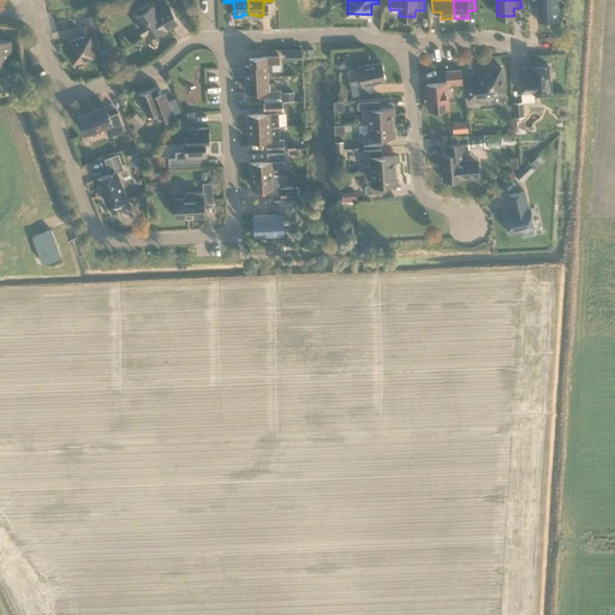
[(538,19),(559,18),(556,0),(527,0),(529,6),(537,6),(538,19)]
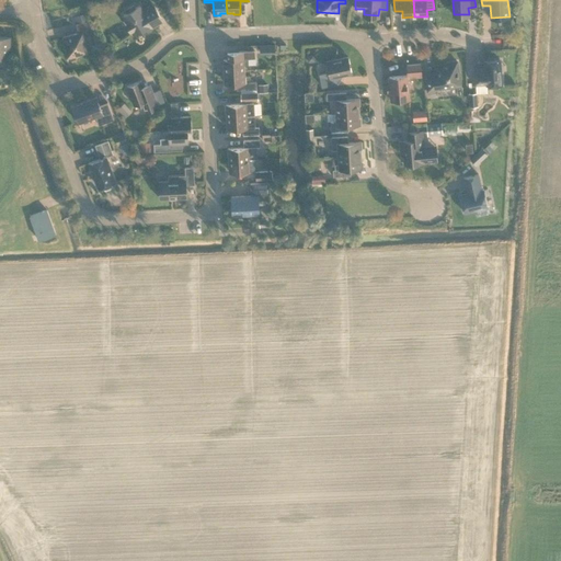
[(128,11),(124,13),(129,22),(127,23),(132,30),(133,29),(136,33),(149,24),(156,20),(162,16),(155,4),(144,11),(139,4),(135,7),(134,4),(127,9),(128,11)]
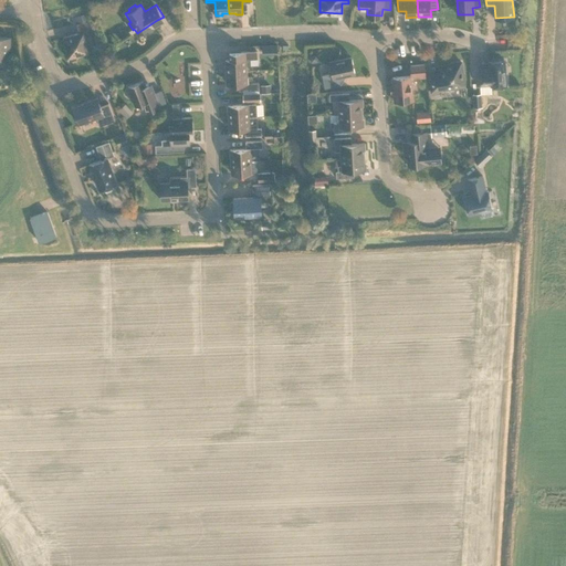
[(88,12),(75,16),(76,22),(90,19),(88,12)]
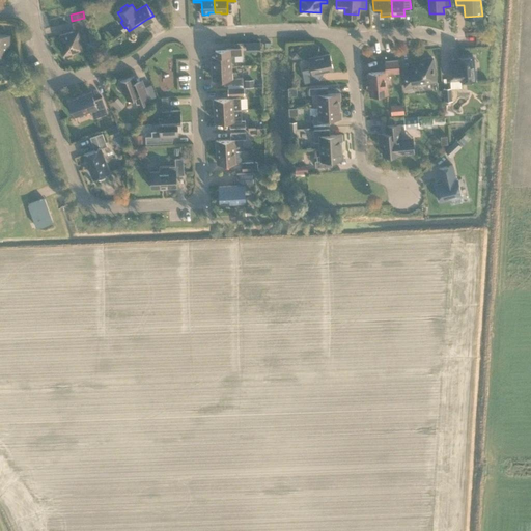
[(62,45),(61,46),(63,54),(73,52),(73,51),(83,48),(79,32),(87,30),(84,19),(73,22),(75,30),(60,34),(62,45)]
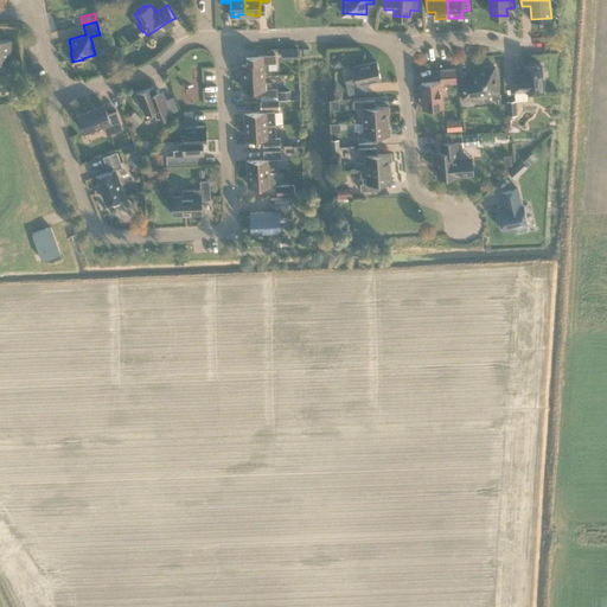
[(0,61),(8,62),(10,50),(11,51),(12,39),(0,38),(0,61)]
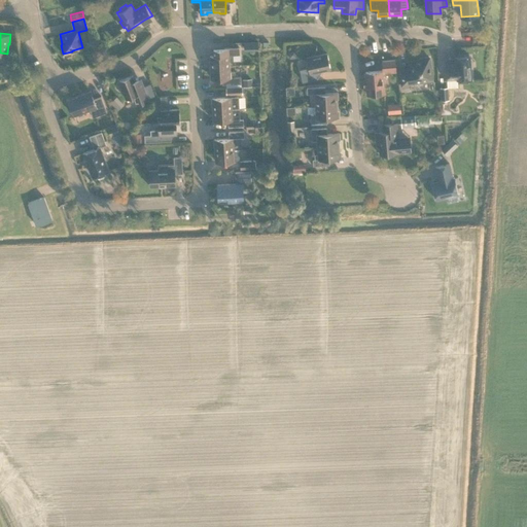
[(210,55),(211,66),(230,65),(230,60),(234,60),(240,60),(240,46),(213,48),(213,55),(210,55)]
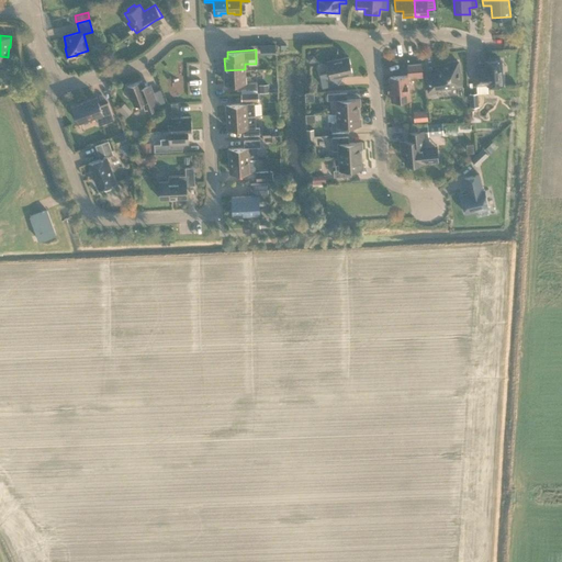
[(336,76),(352,72),(349,56),(327,60),(329,71),(321,74),(323,87),(338,83),(336,76)]
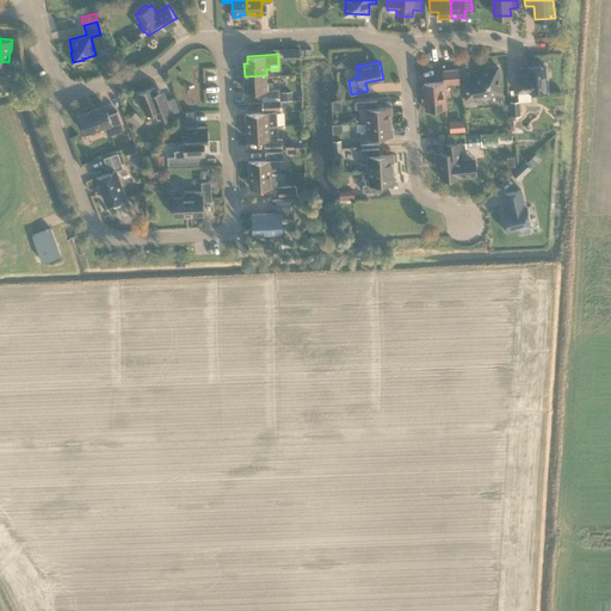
[(530,91),(530,92),(547,91),(545,65),(529,66),(529,74),(516,75),(517,91),(530,91)]
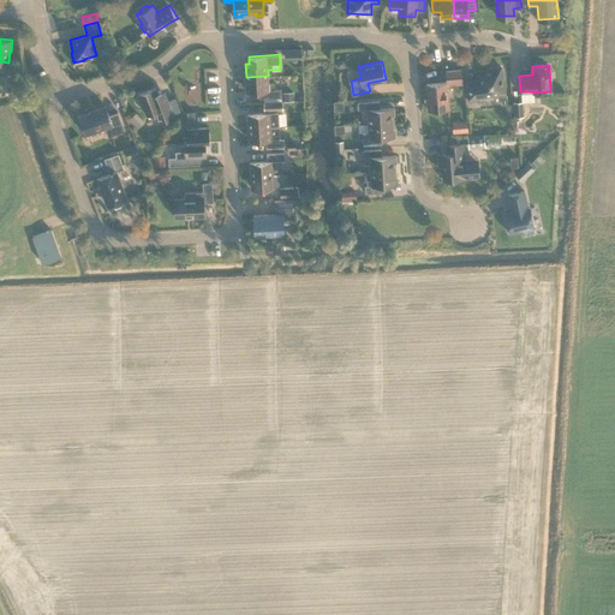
[(471,101),(494,97),(494,94),(503,91),(502,79),(503,79),(501,66),(491,67),(491,70),(481,71),(479,73),(481,81),(467,83),(471,101)]
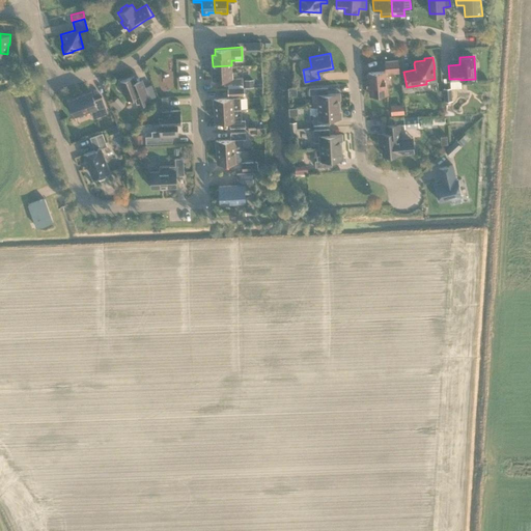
[(398,59),(385,60),(386,72),(399,71),(398,59)]
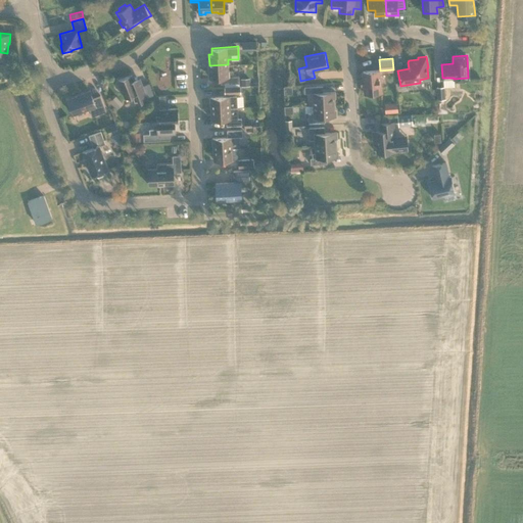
[(228,64),(209,65),(209,77),(225,77),(225,83),(239,82),(239,76),(234,76),(234,69),(228,69),(228,64)]
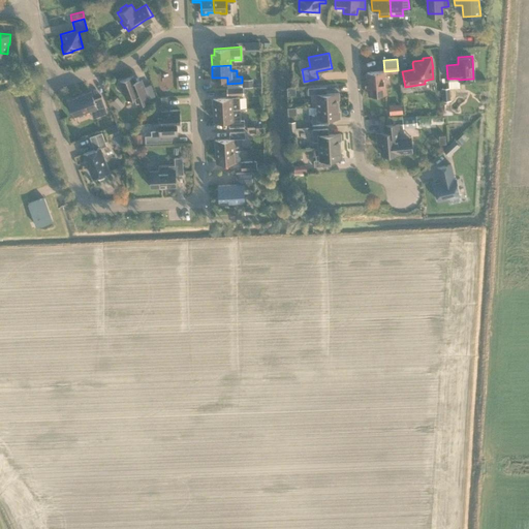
[(369,94),(385,92),(383,70),(368,71),(369,94)]
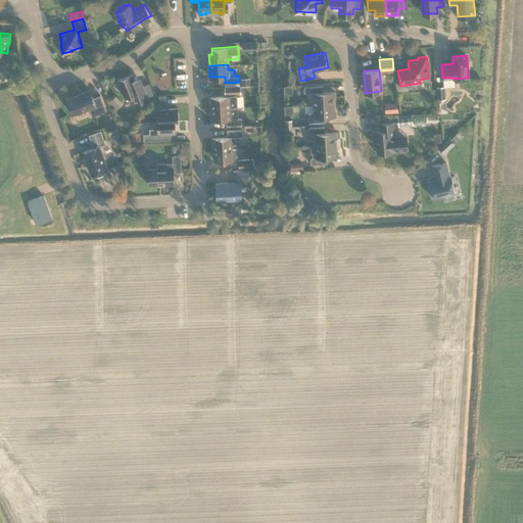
[(147,96),(143,85),(140,77),(134,79),(132,74),(119,79),(125,97),(133,94),(135,102),(148,98),(147,96)]
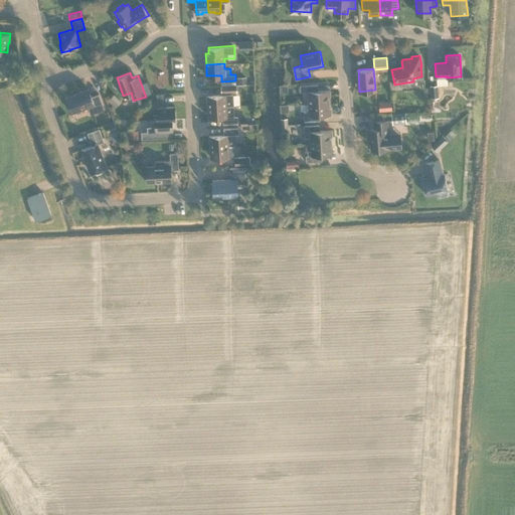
[(147,81),(141,83),(145,95),(151,93),(147,81)]
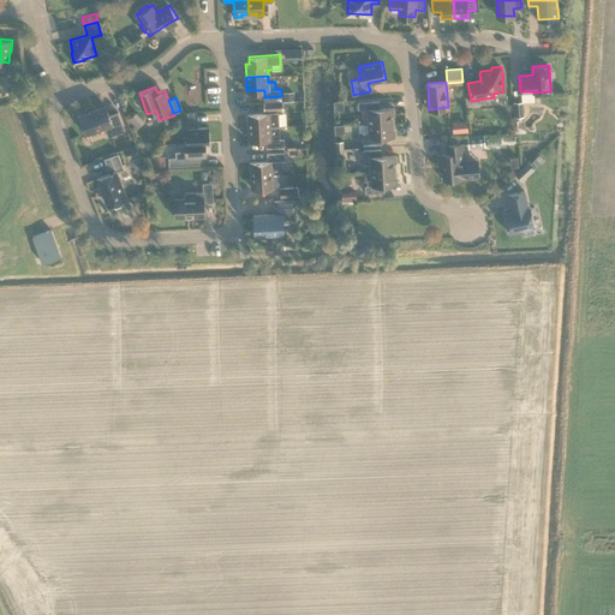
[(264,100),(266,109),(284,108),(282,100),(264,100)]
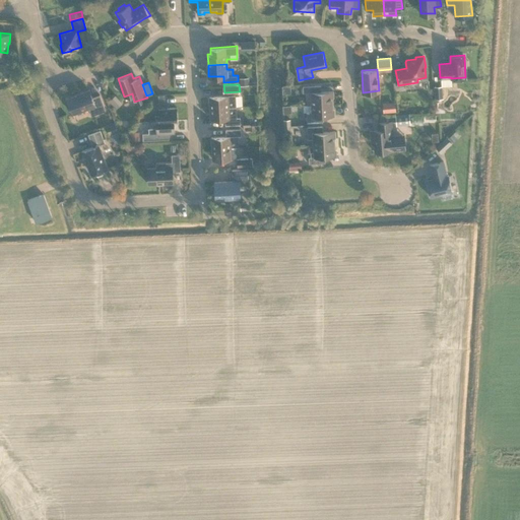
[(311,91),(312,104),(332,103),(332,96),(333,96),(333,89),(321,90),(321,84),(303,85),(303,91),(311,91)]
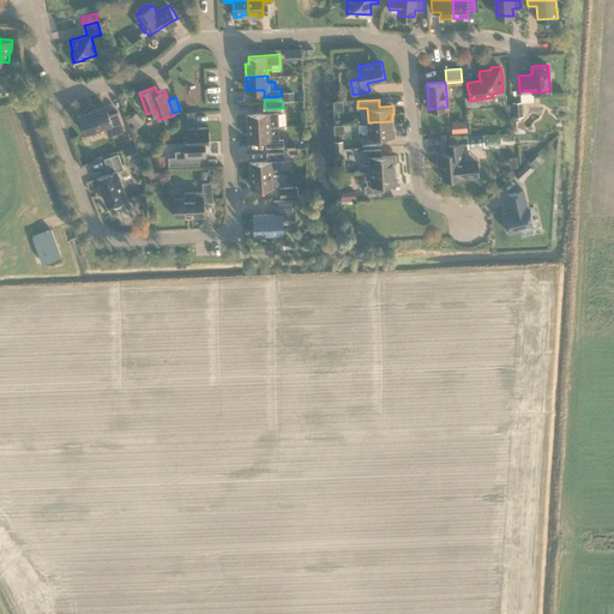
[(512,101),(515,115),(524,115),(523,100),(512,101)]
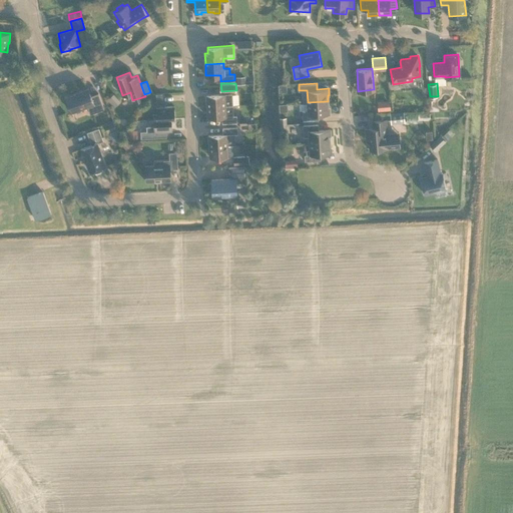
[(90,113),(104,108),(98,92),(91,95),(88,87),(79,91),(80,91),(66,96),(72,111),(87,105),(90,113)]
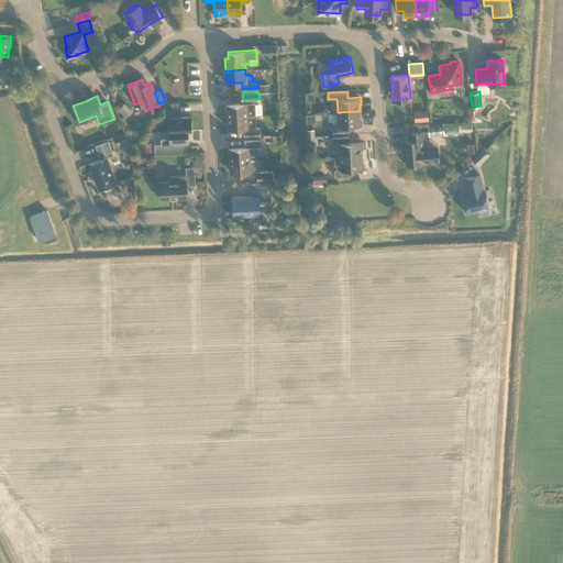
[(133,111),(125,102),(119,108),(127,117),(133,111)]
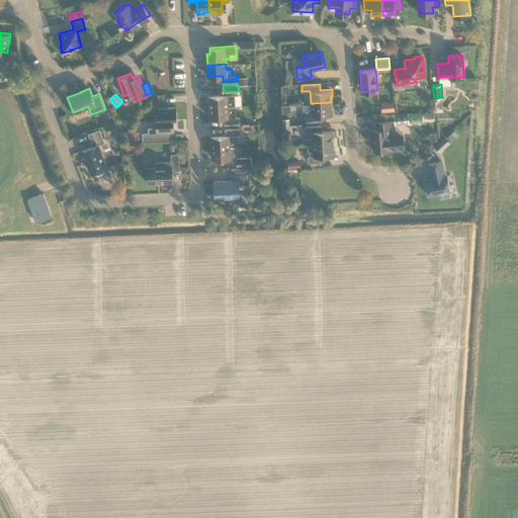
[(228,105),(235,105),(234,94),(208,95),(209,106),(228,105)]
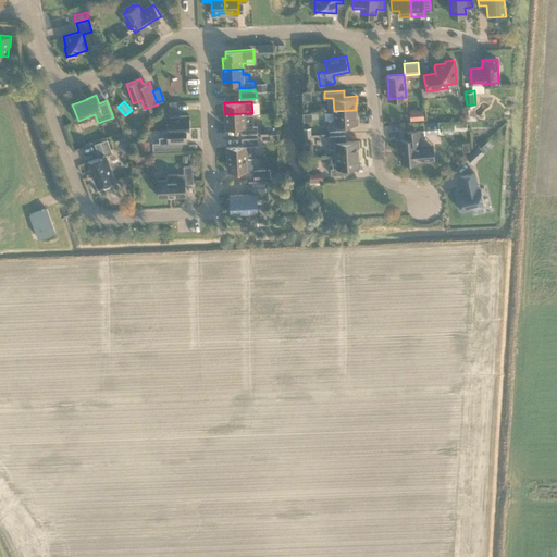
[(357,115),(356,110),(334,111),(334,119),(329,119),(329,131),(346,130),(345,123),(358,123),(358,115),(357,115)]
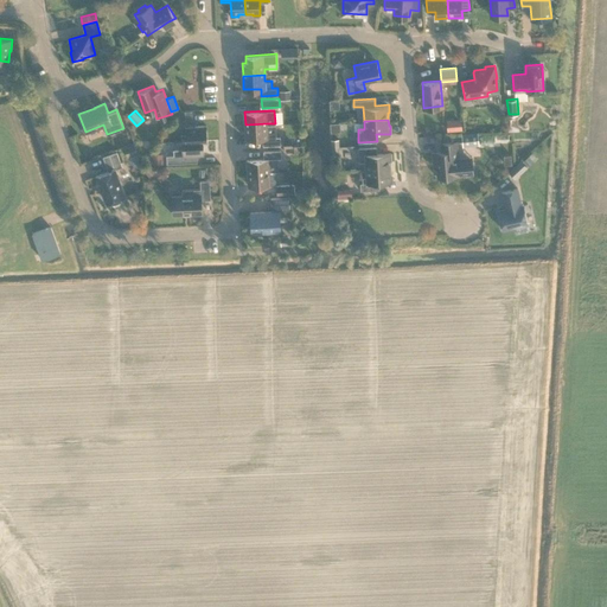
[(454,120),(447,120),(448,131),(462,129),(461,123),(454,123),(454,120)]
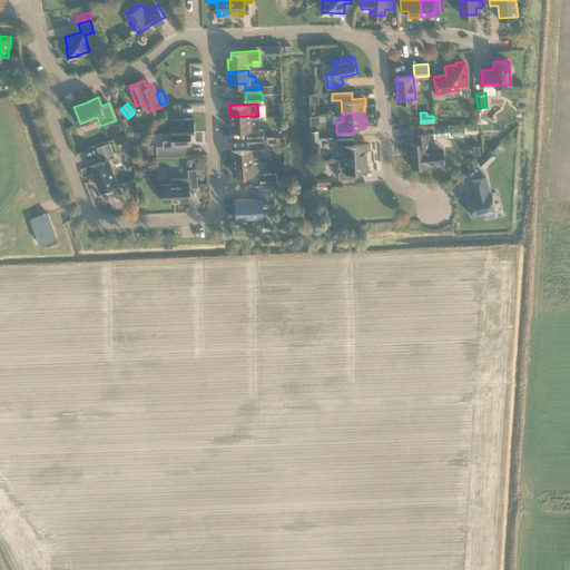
[(259,128),(258,116),(251,116),(231,117),(232,129),(247,129),(247,136),(264,135),(263,127),(259,128)]
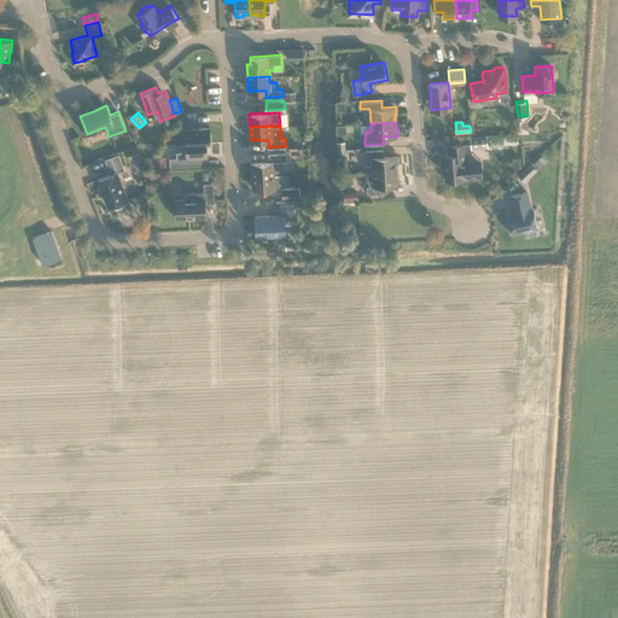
[(196,128),(188,128),(188,133),(190,143),(208,141),(211,141),(210,127),(196,128)]
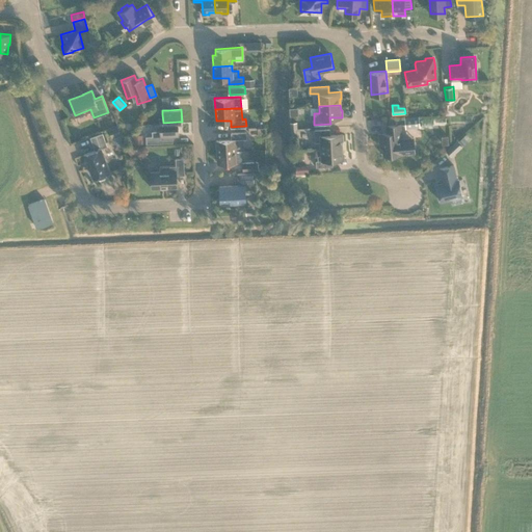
[(405,128),(420,127),(419,114),(404,116),(405,128)]
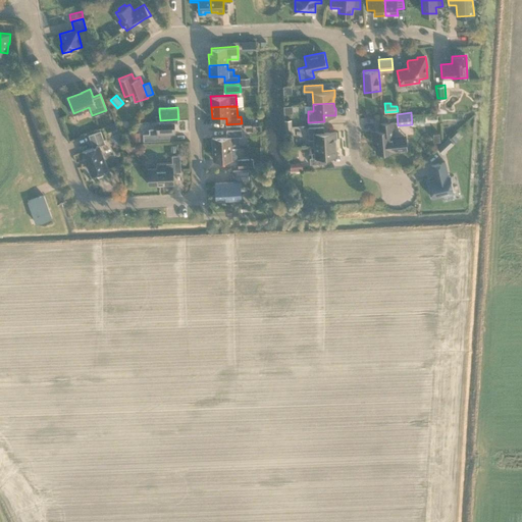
[(150,133),(144,133),(144,140),(168,139),(168,133),(175,132),(175,119),(160,120),(156,120),(157,127),(149,127),(150,133)]
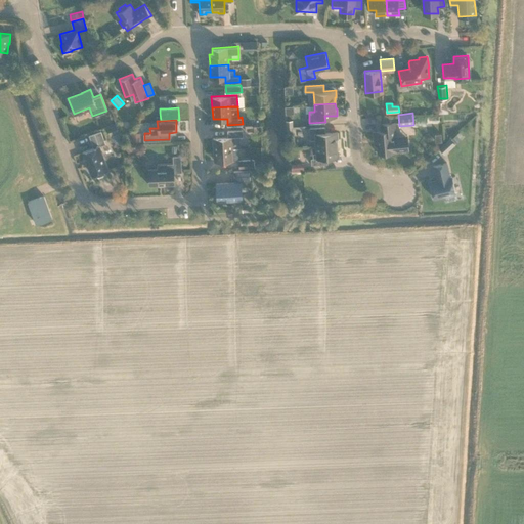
[(404,135),(392,136),(392,134),(395,133),(394,121),(381,122),(382,130),(374,131),(375,139),(377,139),(378,153),(382,153),(382,154),(384,155),(389,155),(390,153),(390,151),(394,151),(394,150),(405,149),(404,135)]
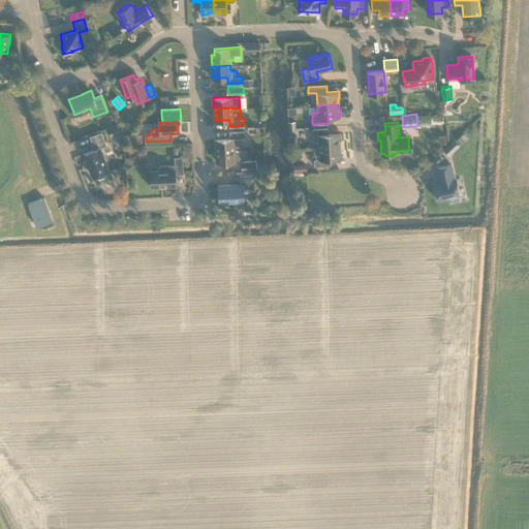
[(107,127),(112,136),(121,132),(118,124),(107,127)]
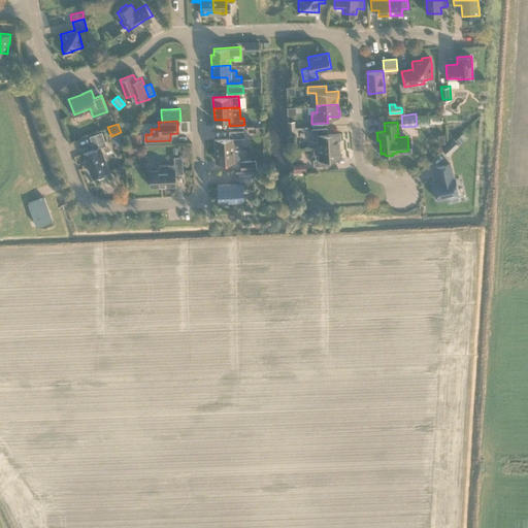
[(319,139),(319,146),(339,144),(339,139),(340,139),(340,132),(328,133),(328,127),(312,128),(312,140),(319,139)]
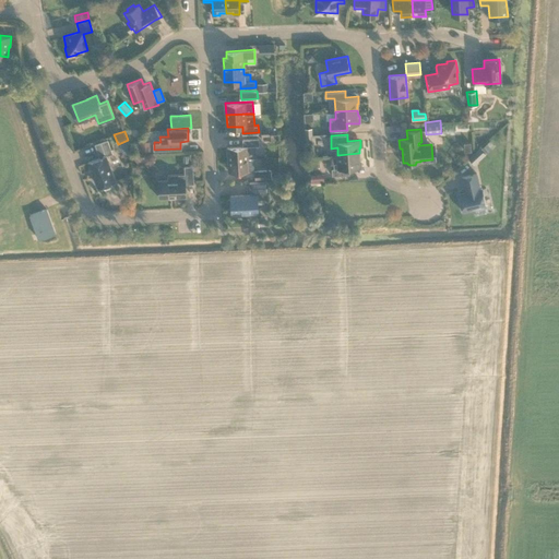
[(228,146),(228,158),(248,157),(257,157),(256,145),(259,145),(259,138),(242,139),(244,145),(228,146)]
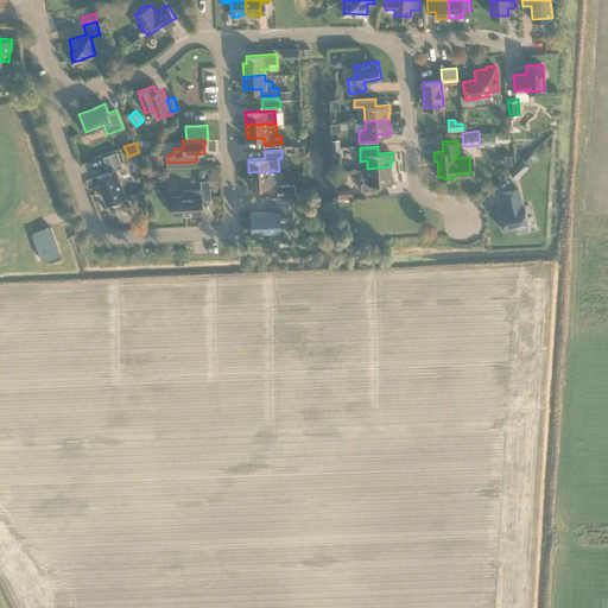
[(96,175),(103,192),(105,191),(108,202),(112,201),(113,202),(115,203),(120,202),(120,200),(120,198),(125,196),(120,185),(121,185),(115,169),(122,166),(118,151),(103,156),(109,171),(96,175)]
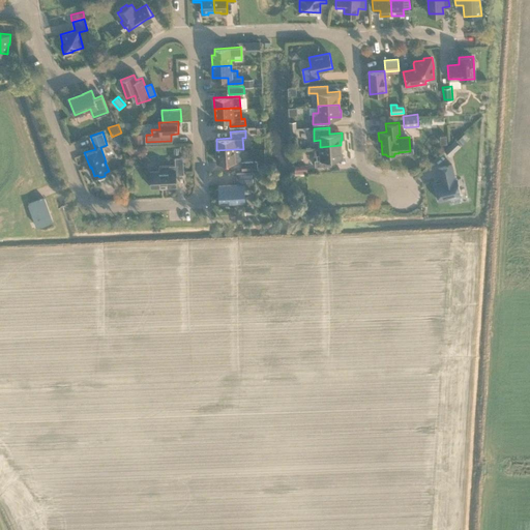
[(457,140),(462,144),(466,140),(462,136),(457,140)]
